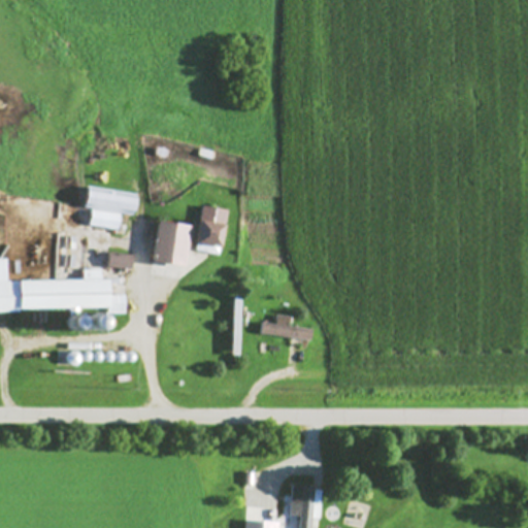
[(93,209),(90,225),(120,231),(122,213),(134,217),(138,195),(89,187),(86,208),(93,209)]
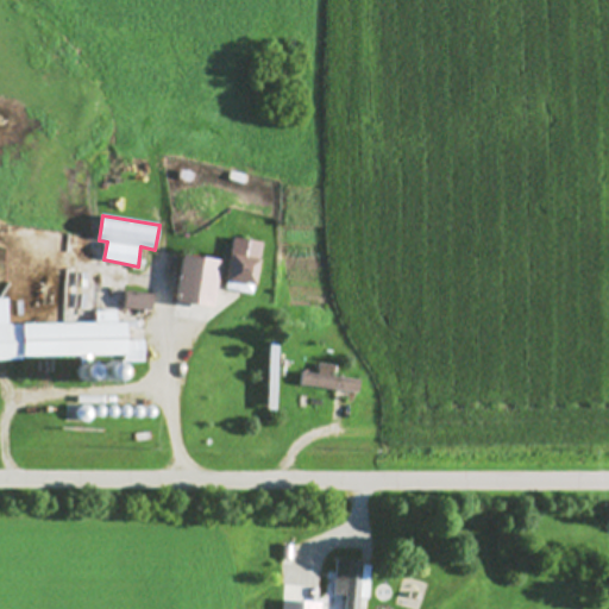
[(226,289),(255,294),(263,243),(234,238),(226,289)]
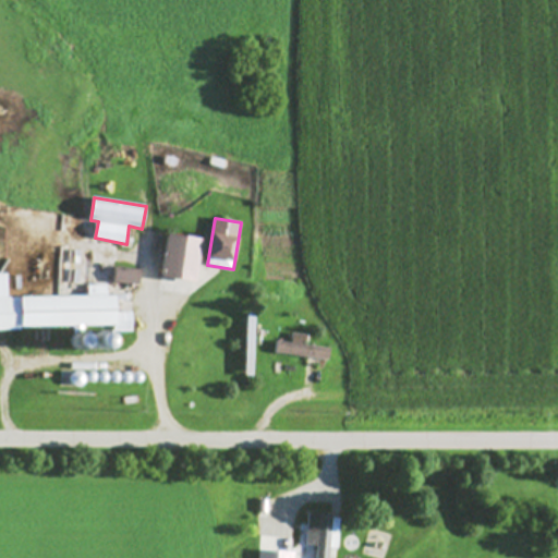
[(198,281),(202,238),(167,234),(164,279),(198,281)]
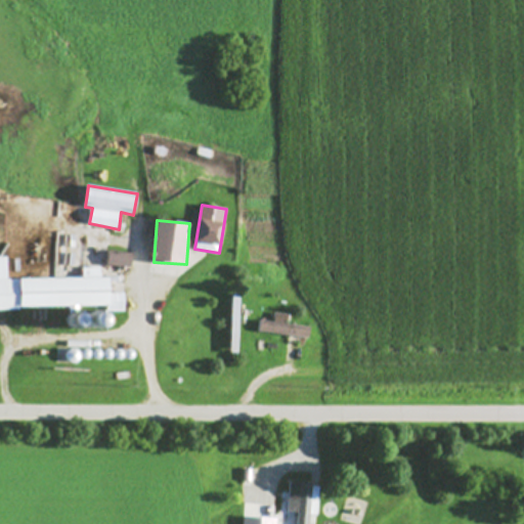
[(132,252),(108,251),(108,266),(132,267),(132,252)]
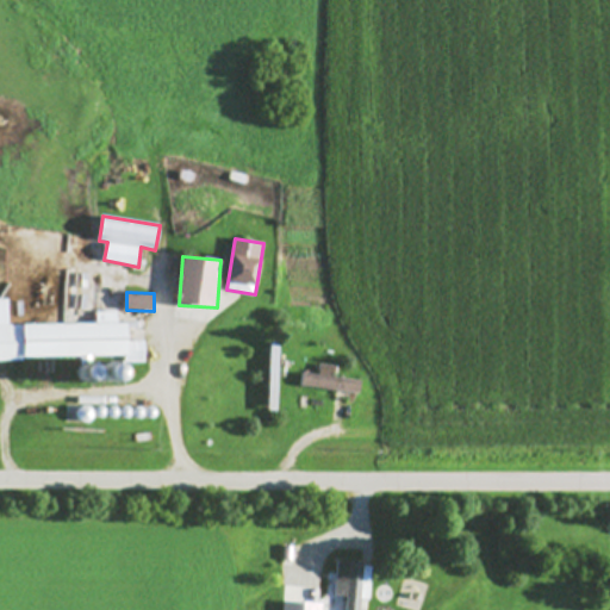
[(0,359),(125,358),(125,362),(145,362),(145,341),(129,341),(129,323),(118,323),(118,311),(97,311),(97,324),(8,324),(8,299),(0,299),(0,359)]
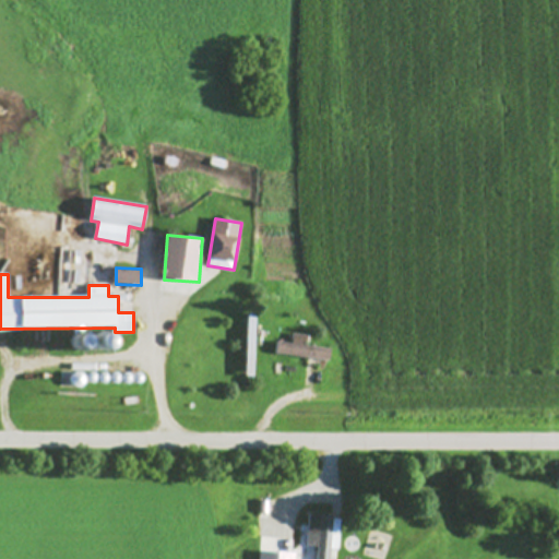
[(276,353),(329,360),(331,348),(307,345),(308,335),(293,334),(292,343),(277,342),(276,353)]
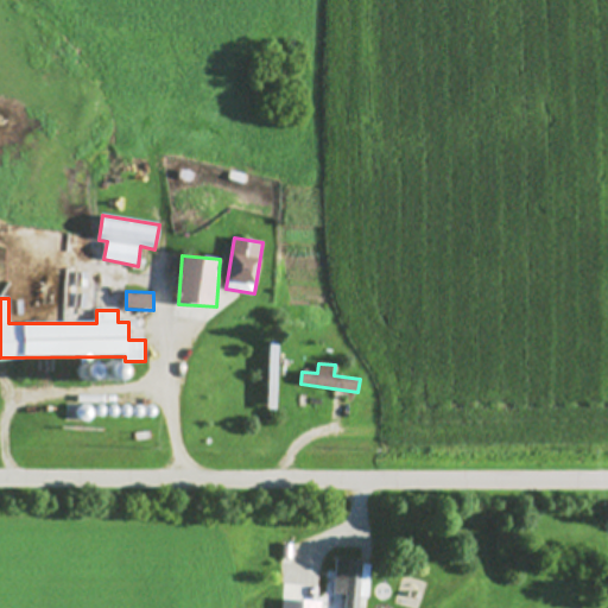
[(280,607),(321,607),(340,607),(358,607),(360,597),(368,599),(371,563),(336,559),(335,572),(327,571),(324,602),(282,599),(280,607)]
